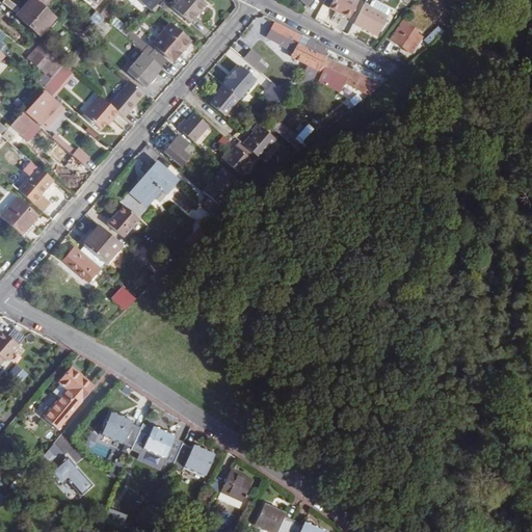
[(6,0),(4,3),(14,11),(18,6),(9,0),(6,0)]
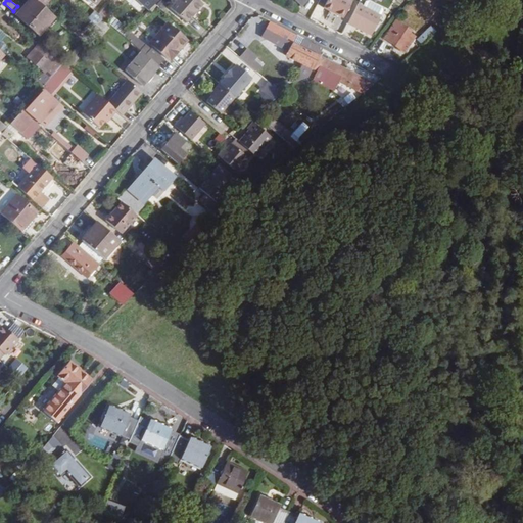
[(38,32),(54,13),(43,4),(37,0),(27,0),(15,13),(38,32)]
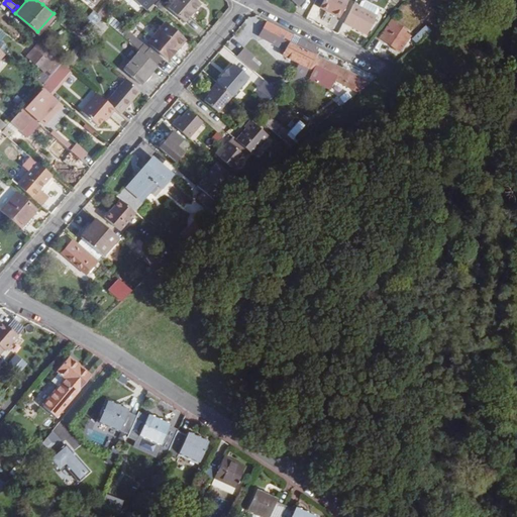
[(184,20),(200,2),(197,0),(173,0),(169,5),(184,20)]
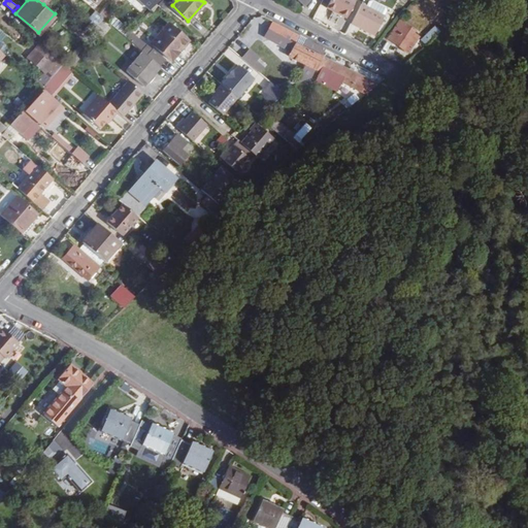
[(345,14),(353,0),(327,0),(326,3),(326,4),(345,14)]
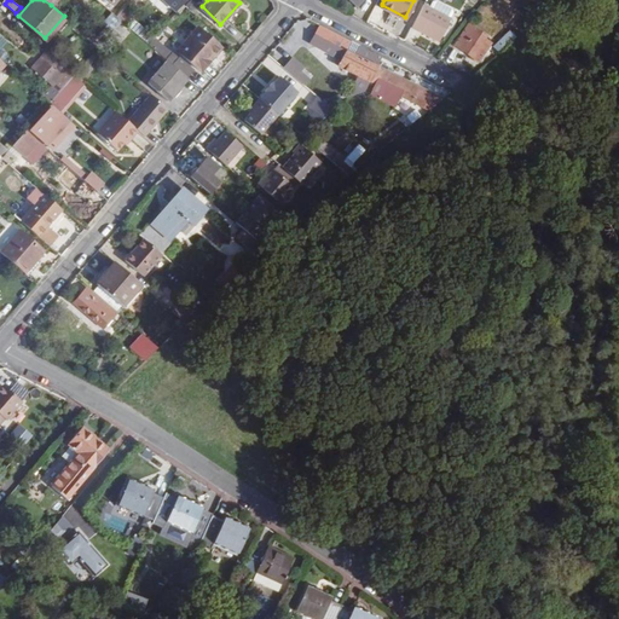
[(439,38),(451,15),(450,15),(431,4),(423,0),(410,24),(439,38)]
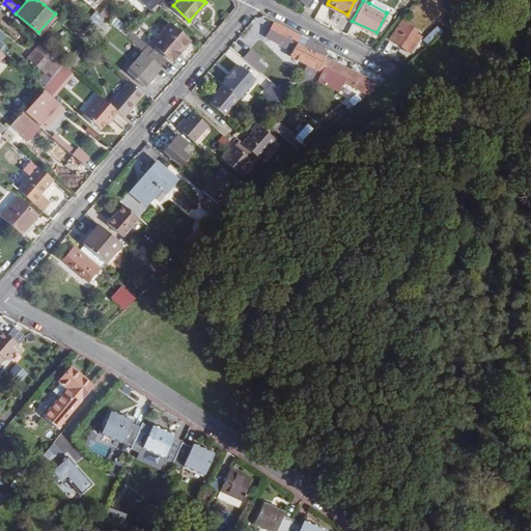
[(370,0),(369,3),(386,12),(389,7),(388,4),(380,0),(370,0)]
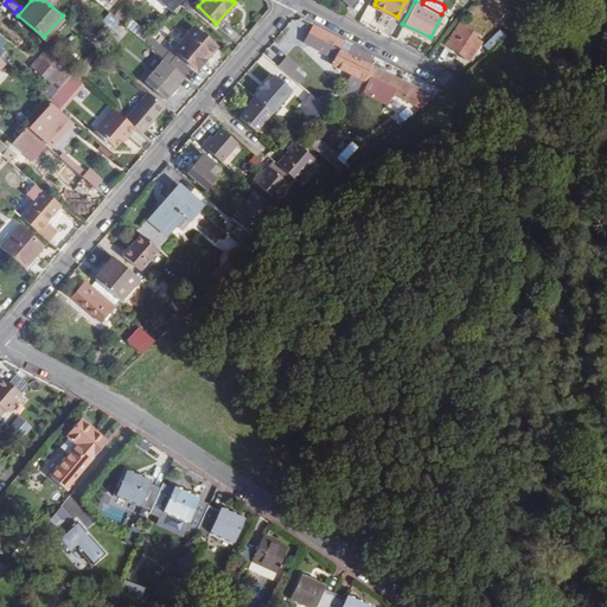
[(109,8),(101,18),(104,20),(112,26),(119,18),(109,8)]
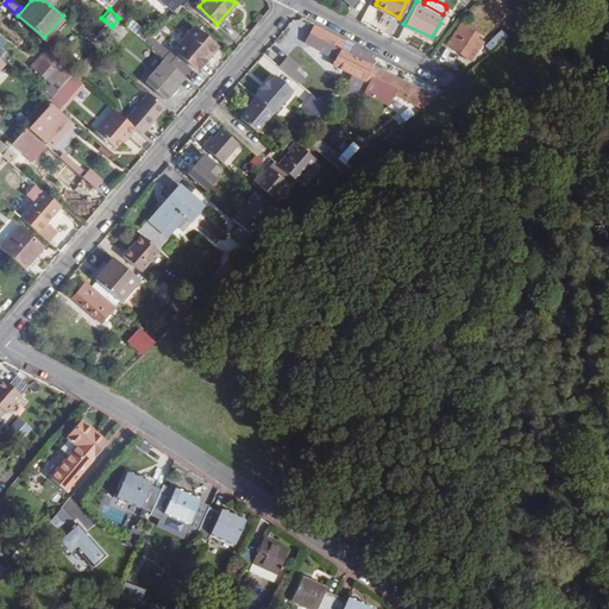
[(89,39),(96,44),(112,26),(105,20),(89,39)]
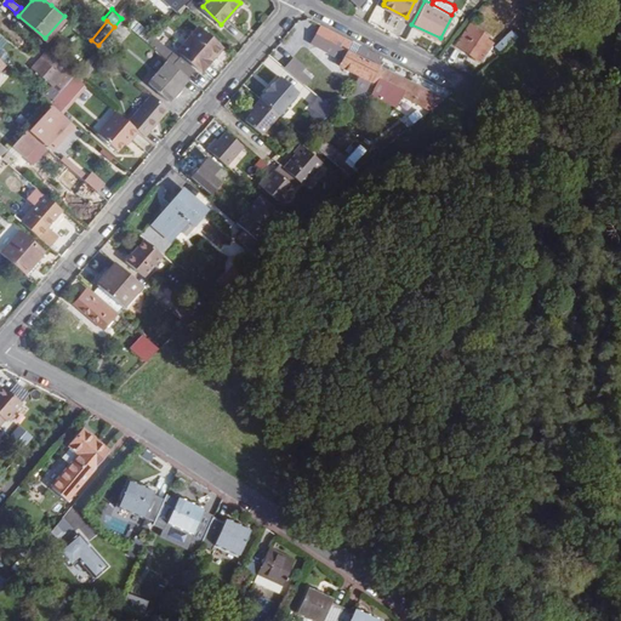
[(326,24),(320,22),(311,40),(317,44),(326,24)]
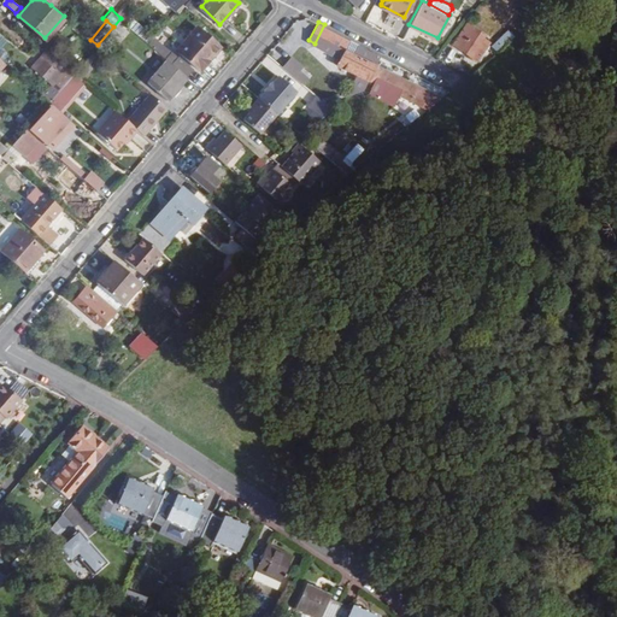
[(476,43),(483,33),(466,22),(452,41),(476,58),(483,47),(476,43)]
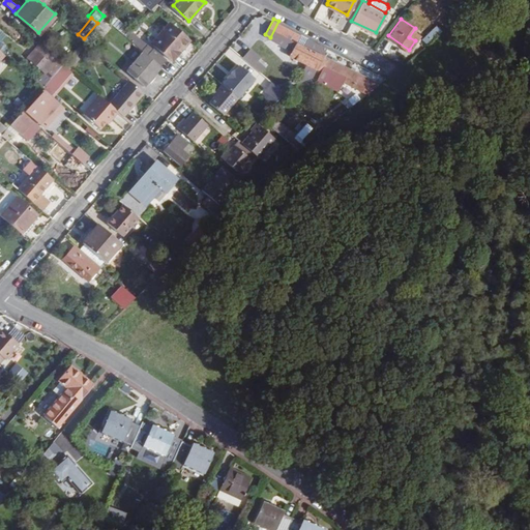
[(172,58),(189,37),(169,20),(151,40),(172,58)]
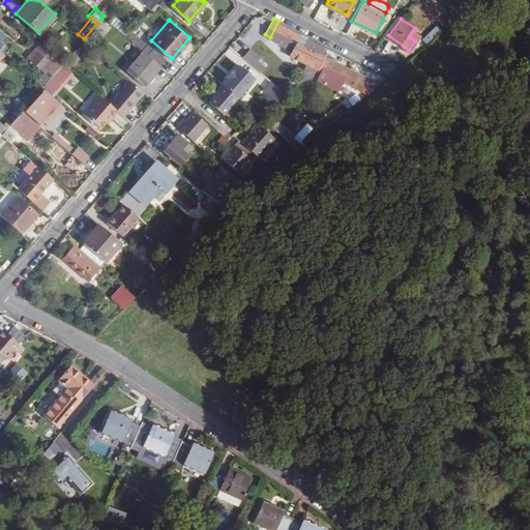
[(289,53),(305,62),(321,43),(278,21),(270,37),(287,46),(286,49),(290,51),(289,53)]
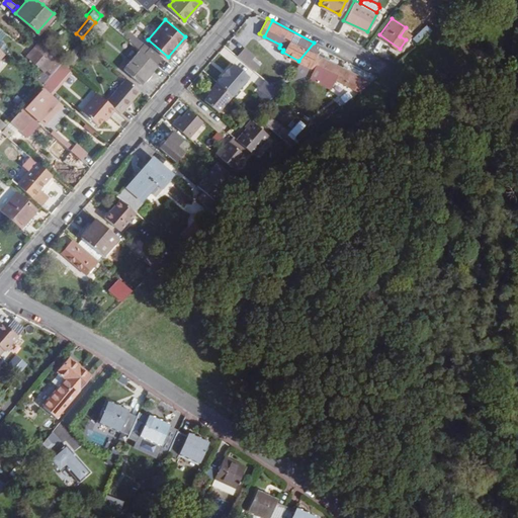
[(414,37),(417,41),(431,30),(427,26),(414,37)]
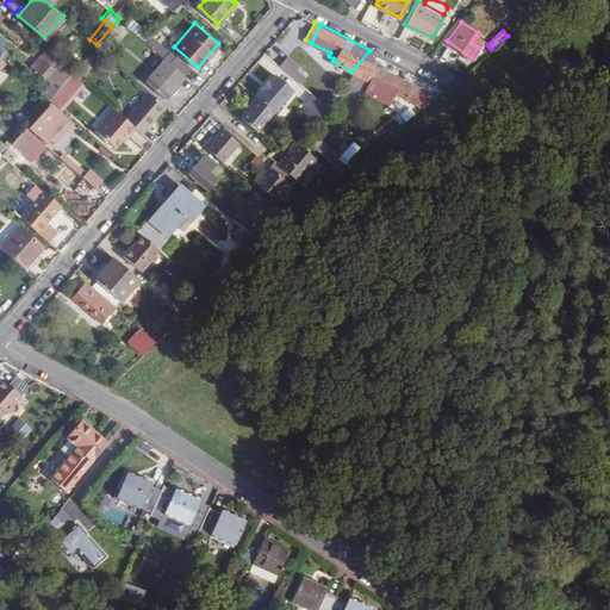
[(191,67),(176,54),(175,55),(151,35),(147,41),(165,56),(165,57),(169,61),(184,74),(191,67)]
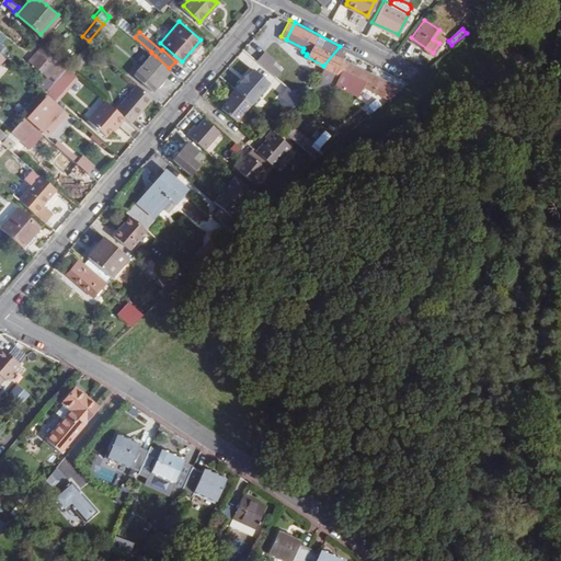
[(0,38),(0,50),(4,55),(10,48),(6,45),(7,44),(0,38)]
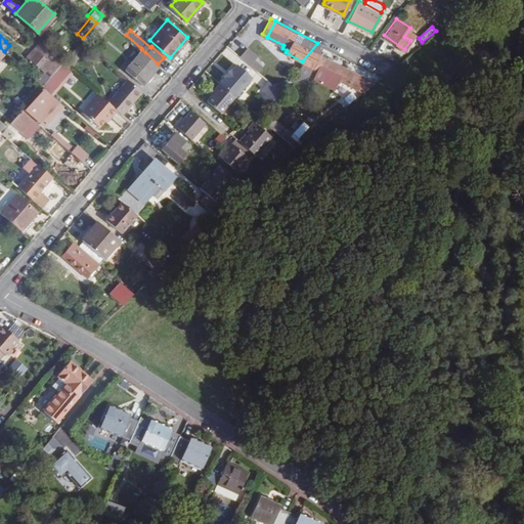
[(62,61),(69,67),(79,55),(76,52),(86,41),(83,38),(62,61)]
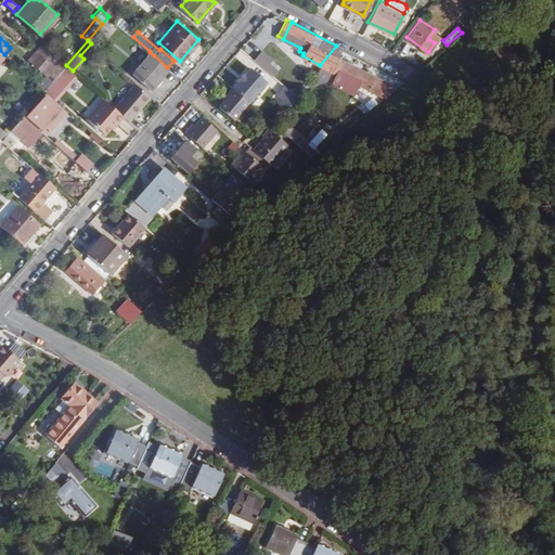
[(336,46),(320,65),(312,79),(312,82),(325,78),(330,69),(336,56),(340,48),(336,46)]
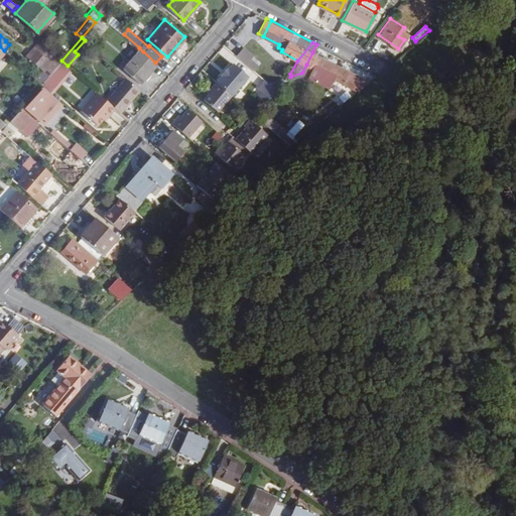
[(35,77),(41,83),(61,60),(49,49),(44,54),(33,44),(25,53),(42,69),(35,77)]
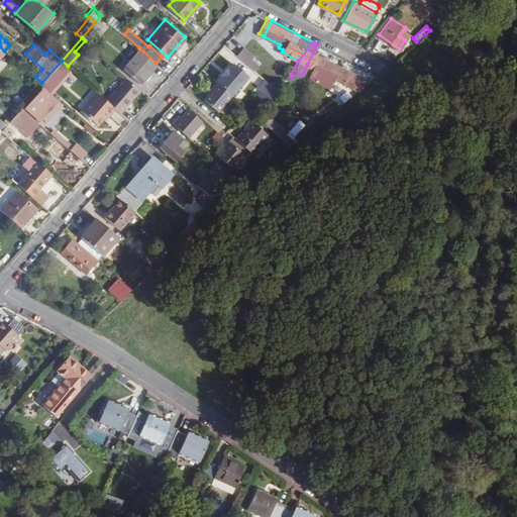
[(236,54),(246,62),(254,54),(243,44),(236,54)]
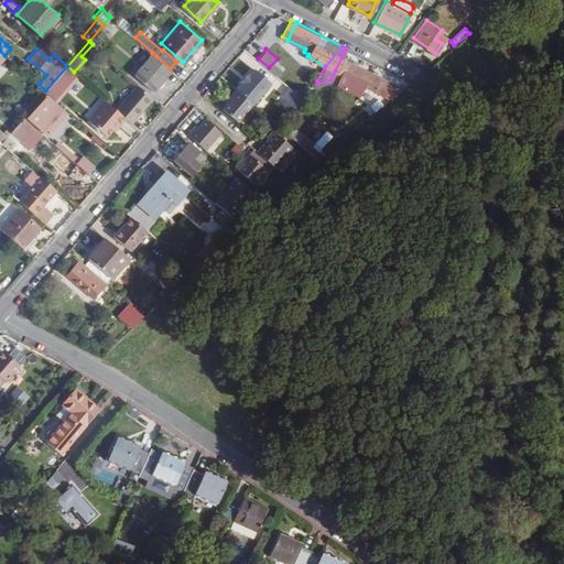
[(137,71),(154,87),(170,68),(156,56),(152,53),(152,52),(137,71)]
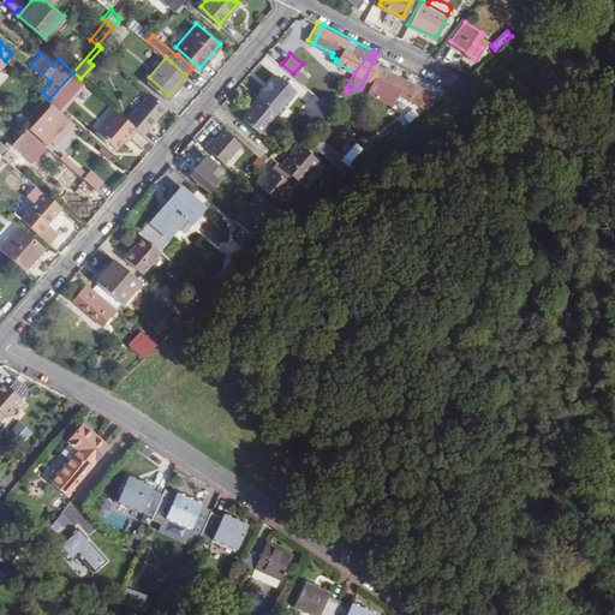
[(382,67),(372,63),(365,77),(370,79),(365,91),(378,99),(399,76),(387,70),(389,66),(383,64),(382,67)]
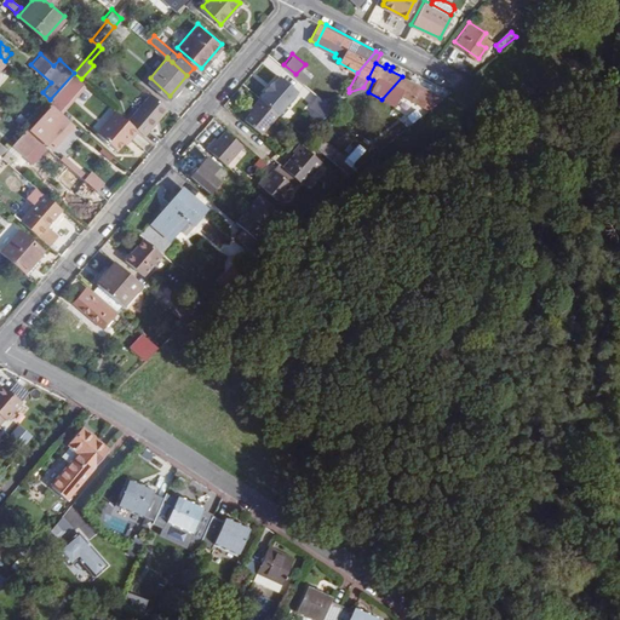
[(50,99),(61,109),(84,81),(81,79),(74,73),(50,99)]
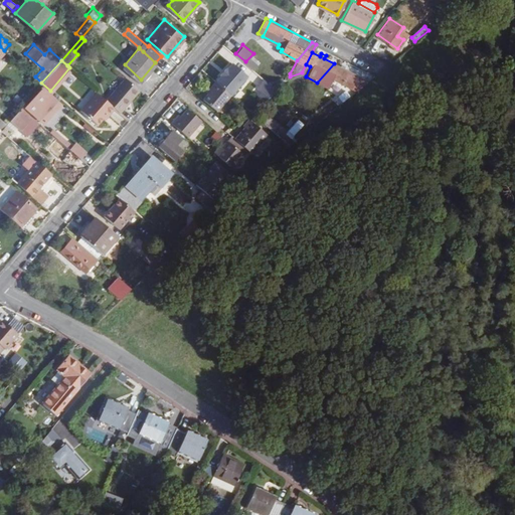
[(215,79),(230,93),(231,94),(247,75),(231,60),(226,66),(225,65),(218,73),(219,74),(215,79)]
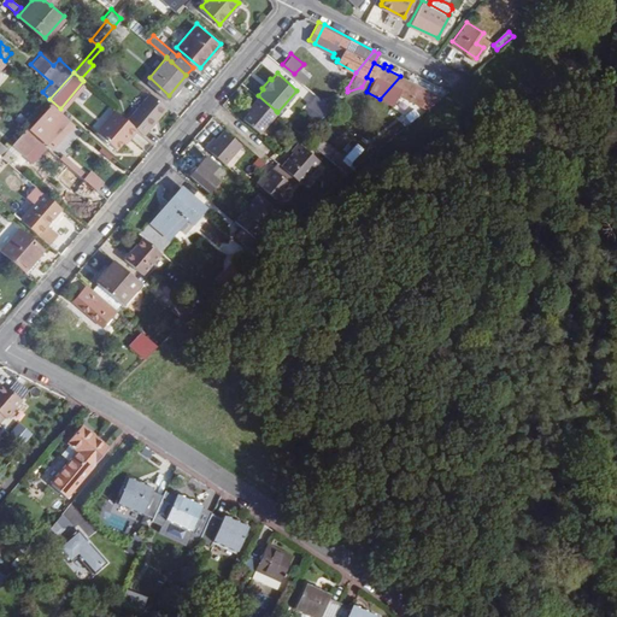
[(405,78),(400,76),(380,99),(392,105),(398,94),(424,109),(439,97),(411,82),(413,78),(406,75),(405,78)]
